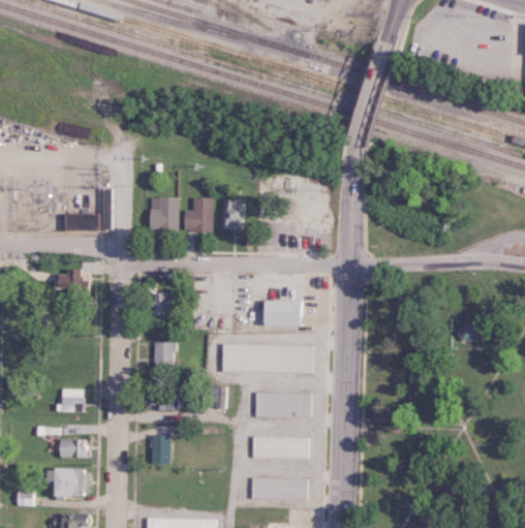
[(101,229),(112,229),(113,188),(102,188),(101,229)]
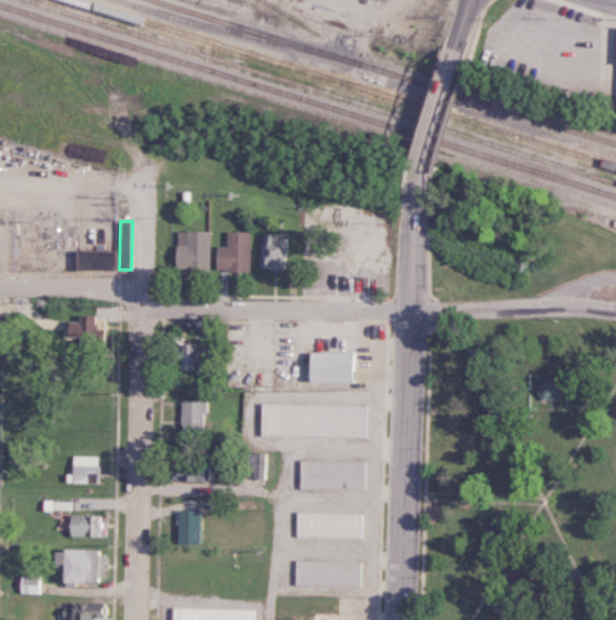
[(176,271),(207,271),(209,232),(186,231),(186,246),(176,245),(176,271)]
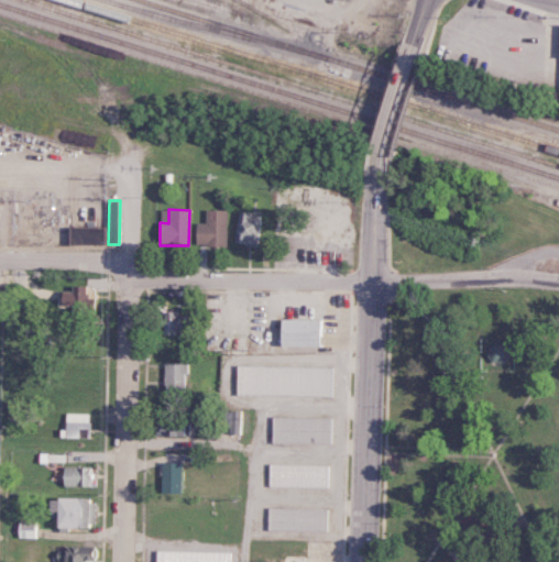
[(197,223),(196,245),(225,246),(226,210),(206,210),(206,223),(197,223)]
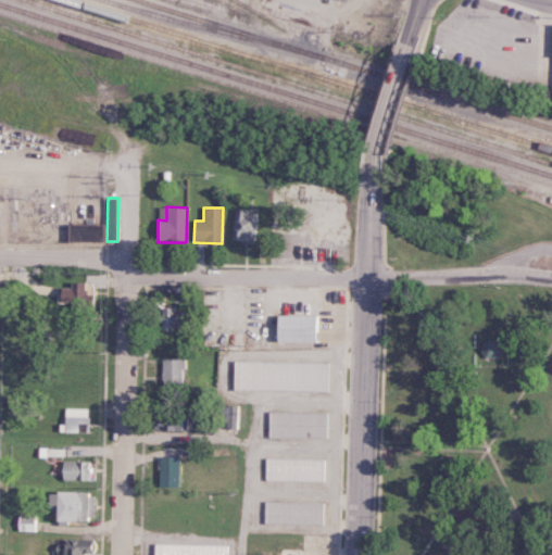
[(256,212),(233,210),(229,240),(253,242),(256,212)]
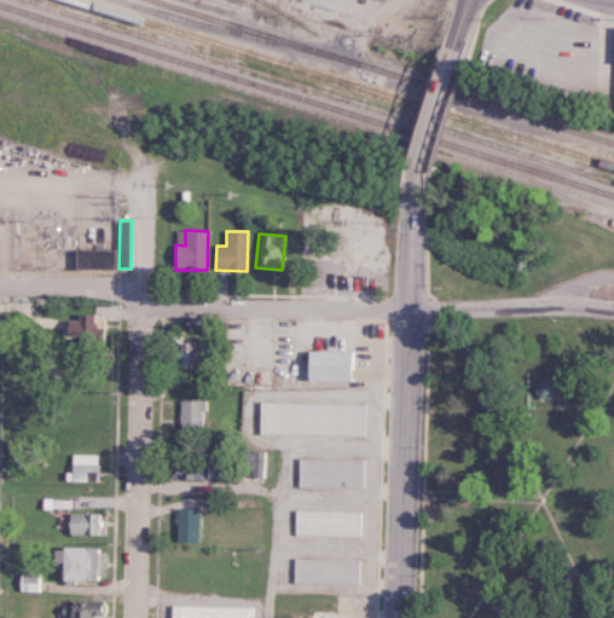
[(116,250),(77,249),(77,269),(116,270),(116,250)]
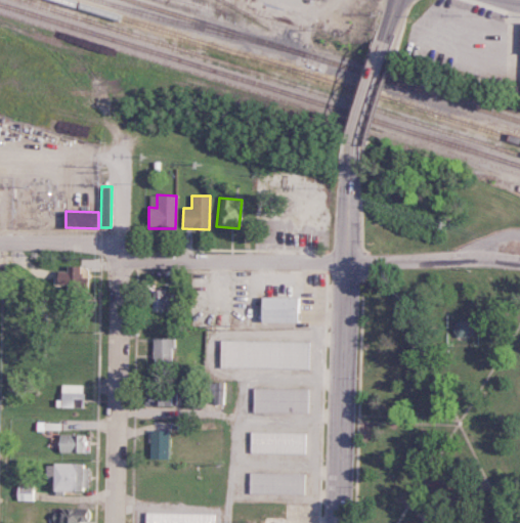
[(53,289),(87,290),(88,278),(80,278),(80,267),(67,266),(67,271),(54,271),(53,289)]
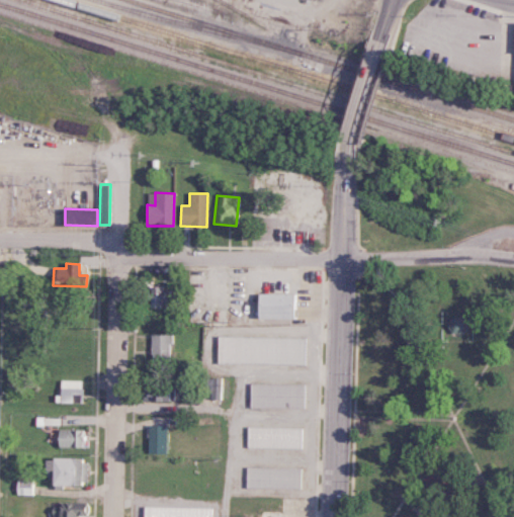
[(170,308),(170,288),(147,288),(147,308),(170,308)]
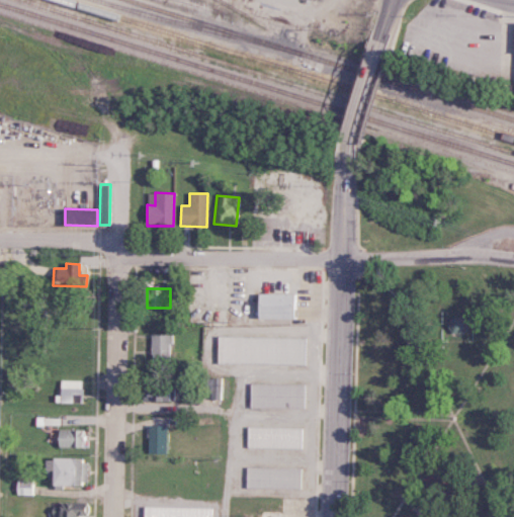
[(297,294),(262,293),(261,319),(297,319),(297,294)]
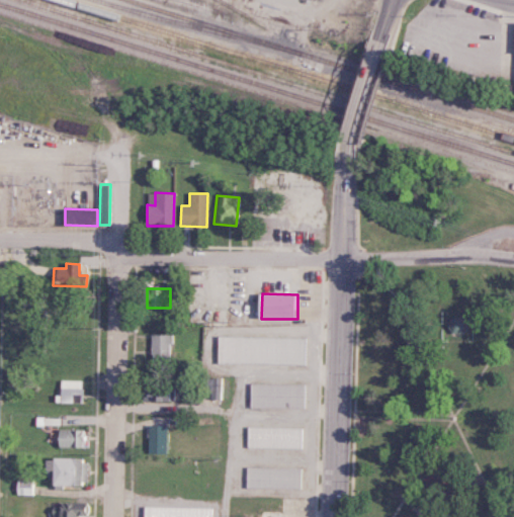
[(150,335),(151,368),(170,367),(169,335),(150,335)]
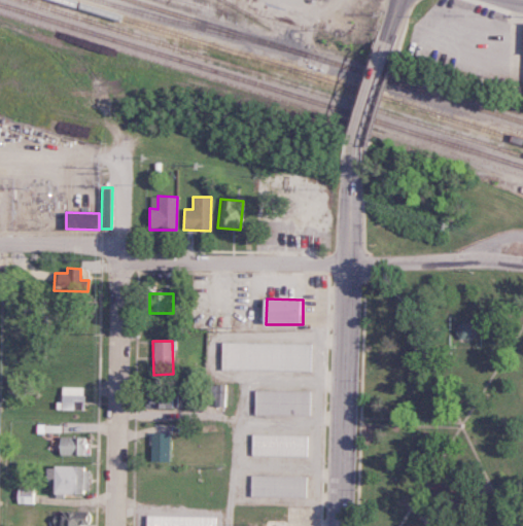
[(309,371),(310,344),(221,342),(221,370),(309,371)]
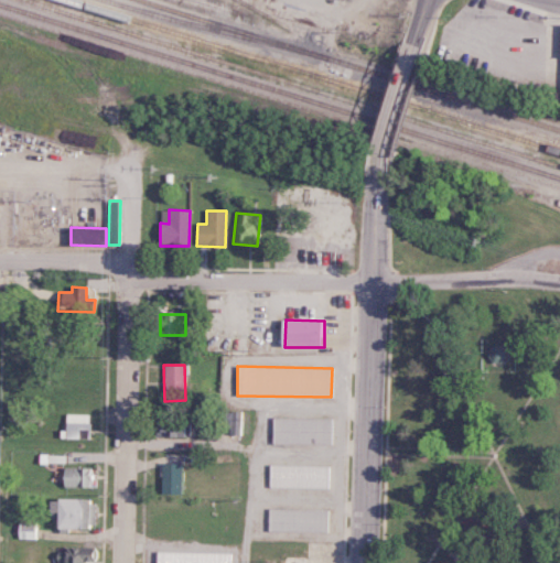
[(239,412),(225,412),(225,434),(239,435),(239,412)]
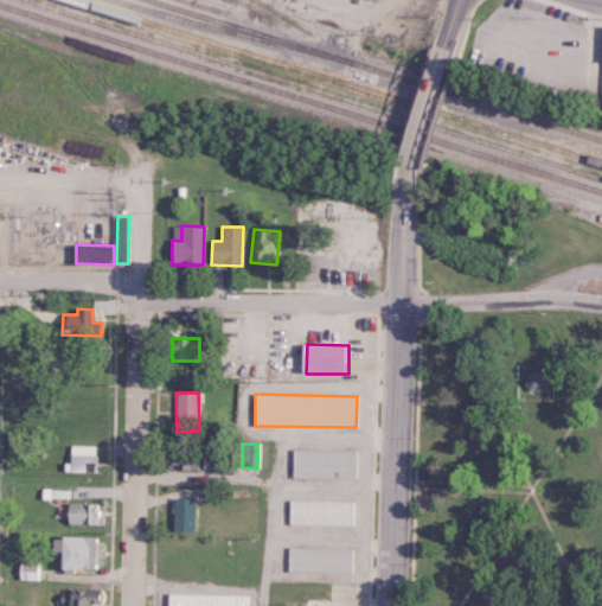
[(71,464),(64,464),(64,472),(85,472),(85,463),(96,463),(95,446),(71,446),(71,464)]
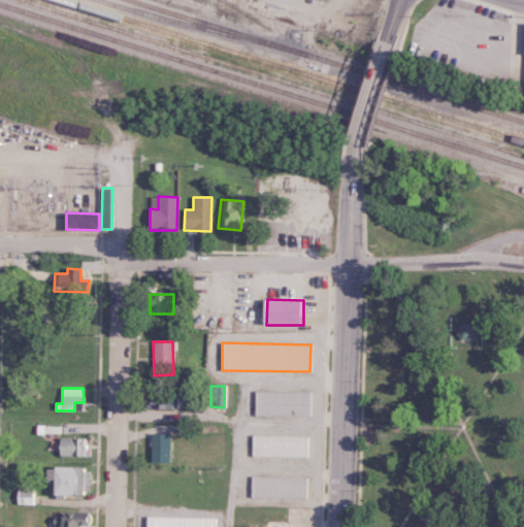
[(153,392),(153,410),(175,408),(175,391),(153,392)]
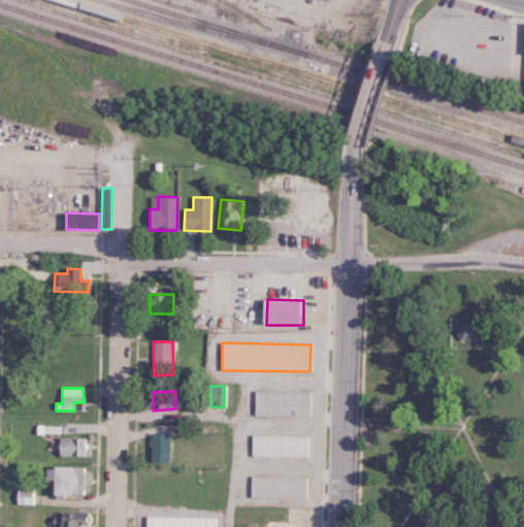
[(309,417),(309,392),(255,391),(255,416),(309,417)]
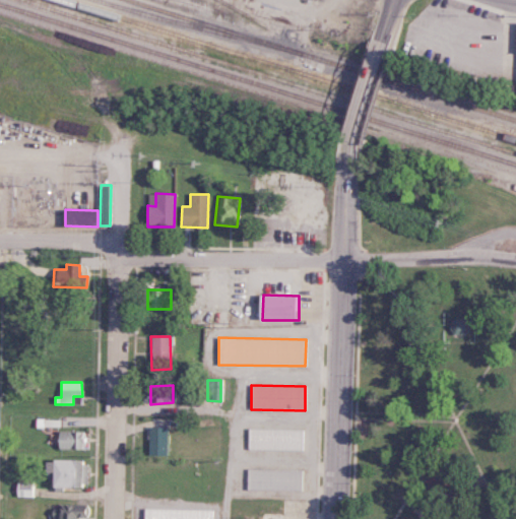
[(167,456),(168,428),(148,428),(147,456),(167,456)]
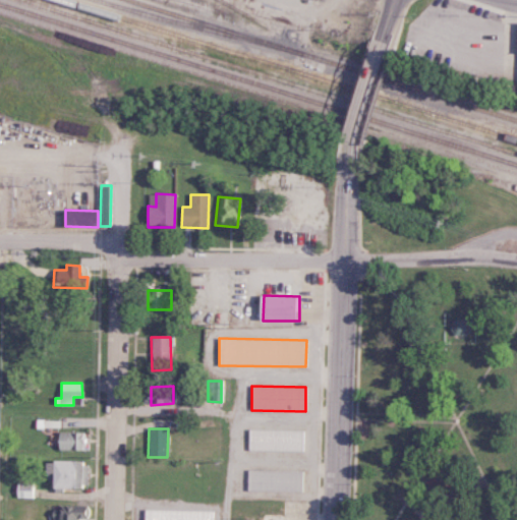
[(303,431),(249,429),(248,451),(303,452),(303,431)]
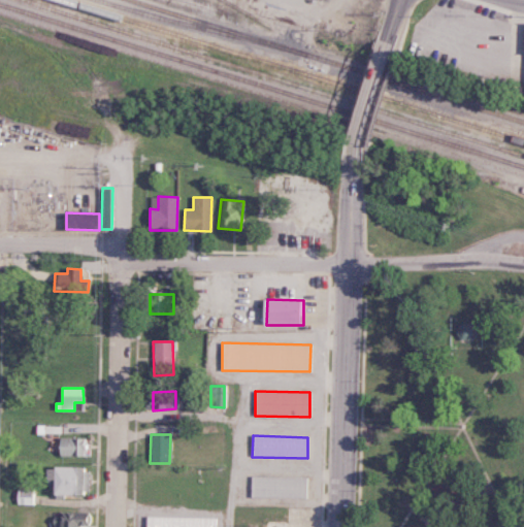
[(86,438),(60,437),(59,456),(85,457),(86,438)]
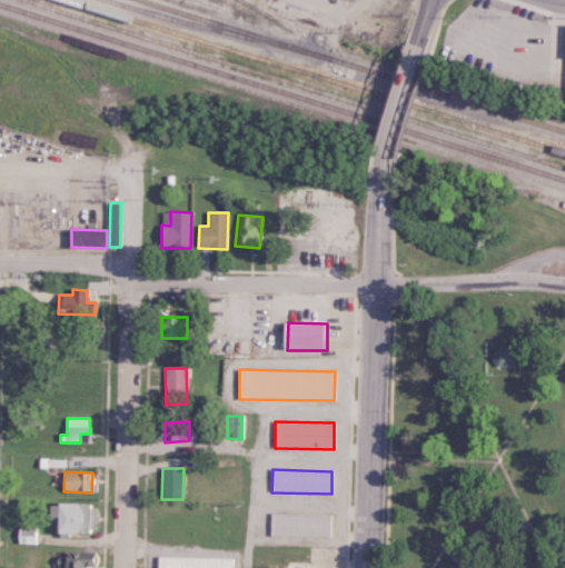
[(61,518),(61,535),(95,536),(95,505),(53,504),(53,517),(61,518)]
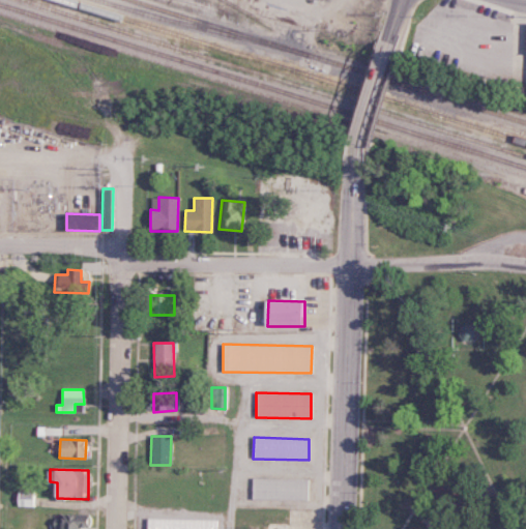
[(308,479),(253,478),(252,499),(308,500),(308,479)]
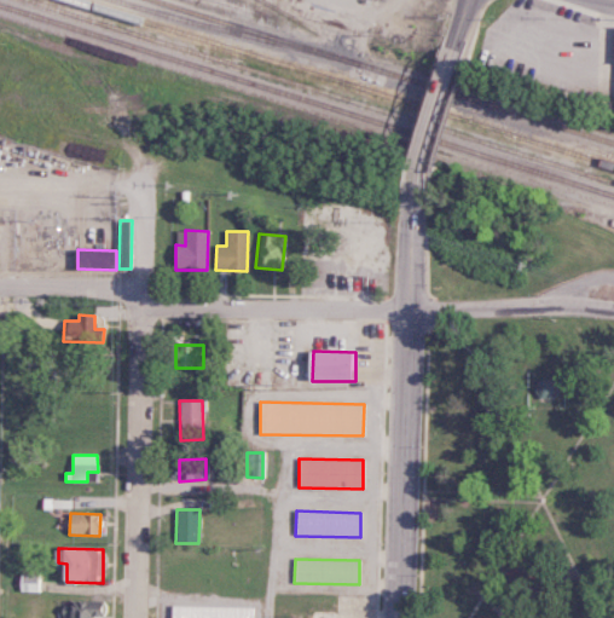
[(38,593),(38,576),(18,575),(17,593),(38,593)]
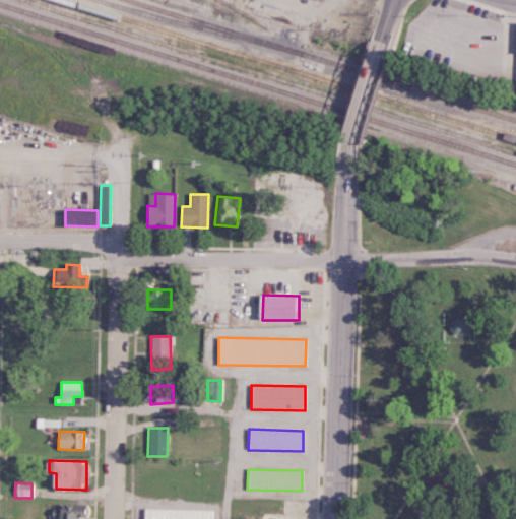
[(79,518),(80,517),(89,517),(89,506),(61,505),(61,518),(79,518)]
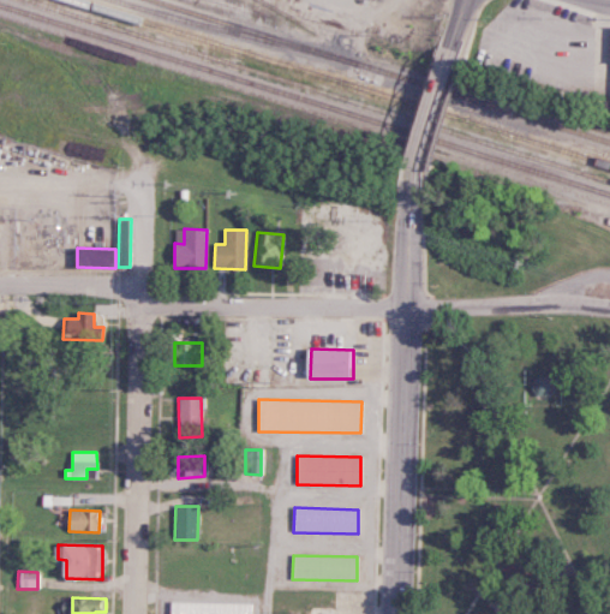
[(249,613),(250,603),(171,601),(169,613),(249,613)]
